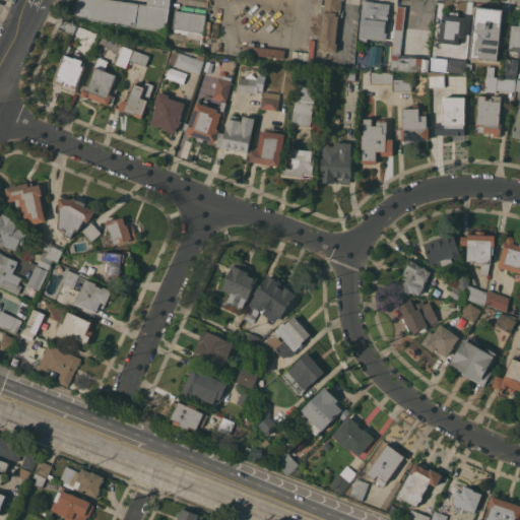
[(170,0),(166,30),(104,21),(71,13),(77,0),(121,0),(147,4),(147,0),(170,0)]
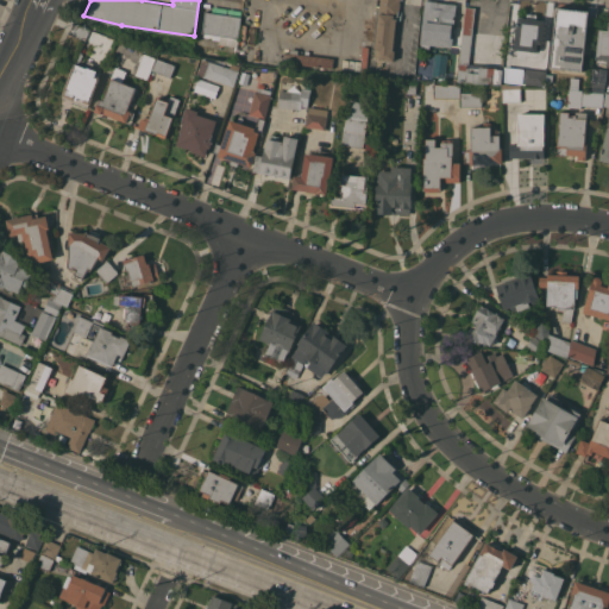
[(381,0),(401,0),(400,11),(399,11),(399,16),(394,16),(394,18),(397,18),(394,50),(395,50),(394,61),(378,60),(380,56),(376,56),(376,50),(381,0)]
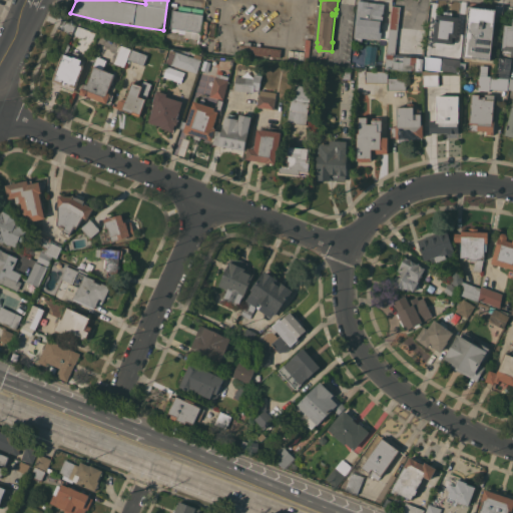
[(381,40),(363,37),(362,41),(356,40),(356,37),(354,37),(358,0),(369,1),(385,3),(381,40)]
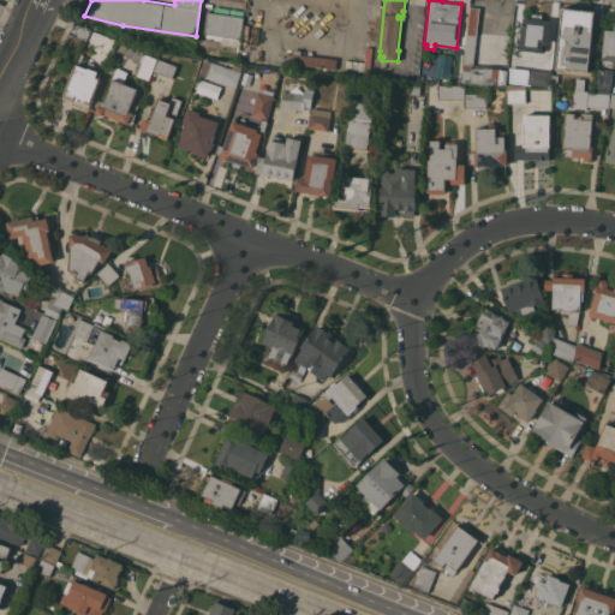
[(207,12),(214,13),(215,6),(230,9),(228,15),(231,16),(231,9),(244,11),(243,16),(244,17),(240,47),(221,45),(222,35),(204,33),(207,12)]
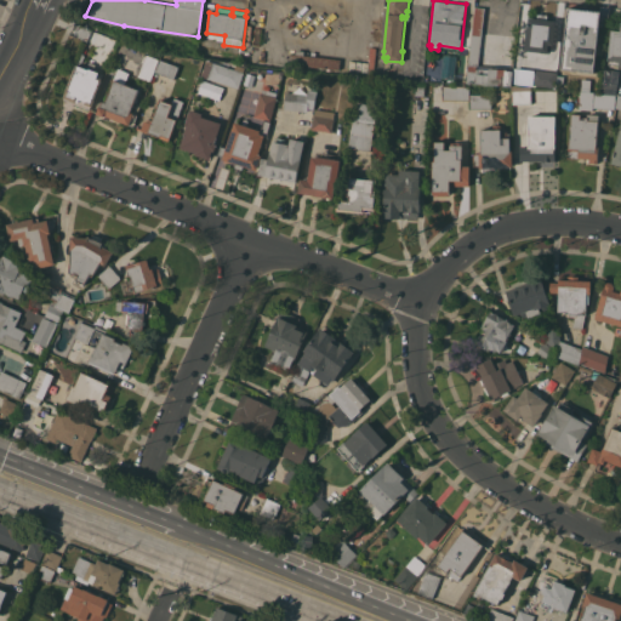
[(484,7),(478,69),(489,69),(489,68),(507,69),(507,70),(512,70),(511,85),(479,84),(479,83),(467,81),(476,6),(484,7)]
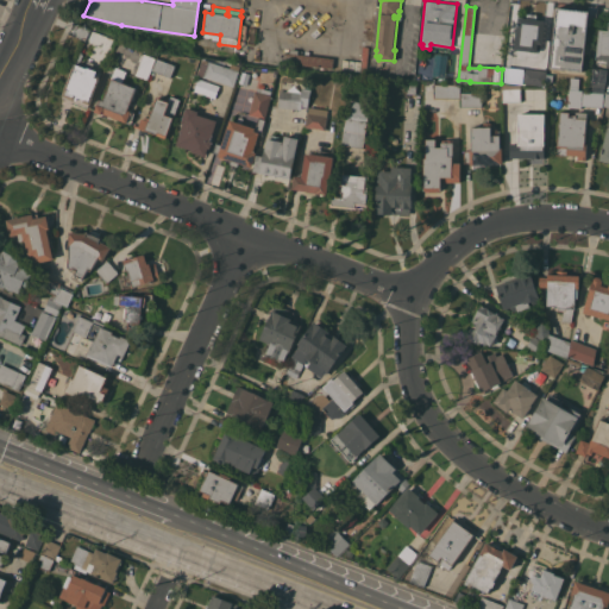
[(557,7),(589,11),(589,6),(597,7),(596,25),(588,24),(583,71),(551,67),(557,7)]
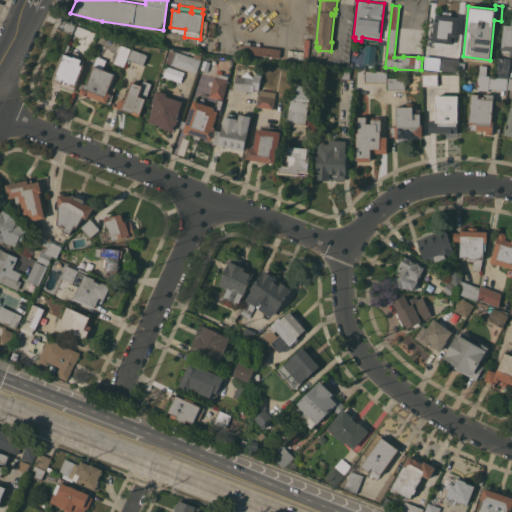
[(443,15),(443,11),(452,12),(451,16),(458,16),(456,37),(455,37),(454,43),(433,41),(436,14),(443,15)]
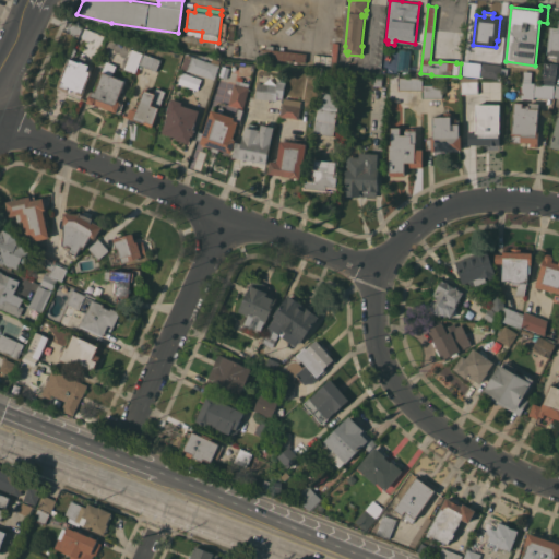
[(84,26),(80,36),(68,32),(72,22),(84,26)]
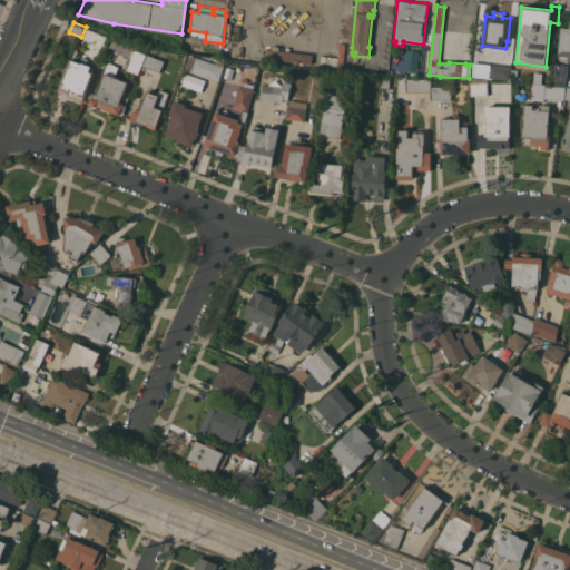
[(569,28),(569,62),(568,62),(569,61),(568,61),(568,60),(558,59),(561,27),(569,28)]
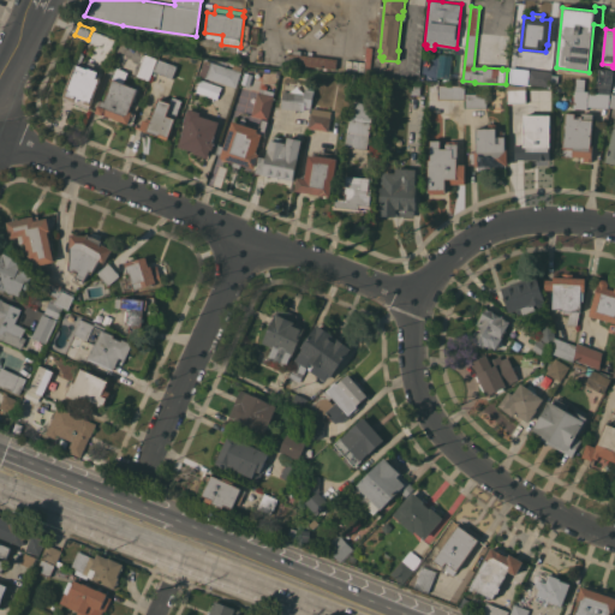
[(338,58),(336,69),(287,63),(288,53),(293,53),(293,49),(302,51),(302,54),(338,58)]
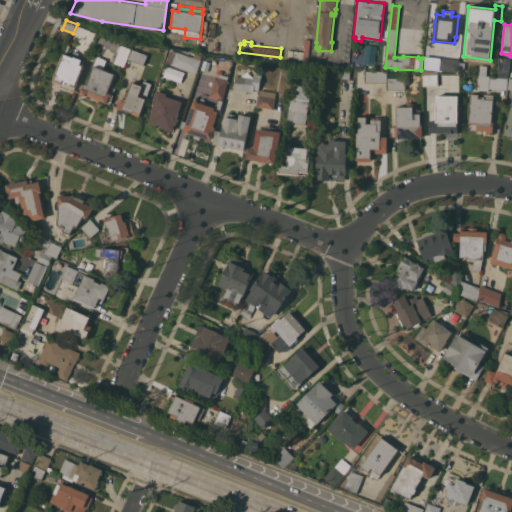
[(124,67),(114,63),(121,44),(132,48),(124,67)]
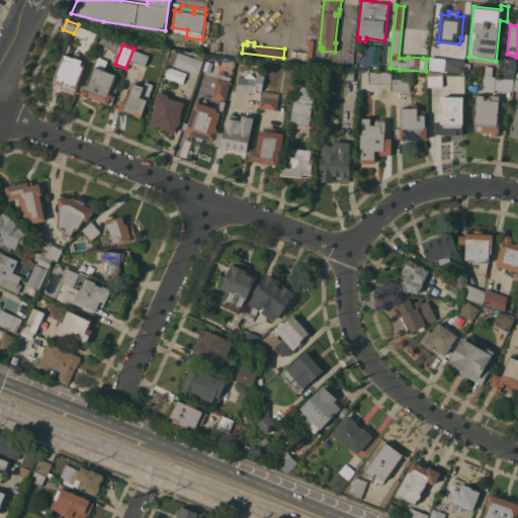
[(150,56),(146,66),(131,60),(134,50),(150,56)]
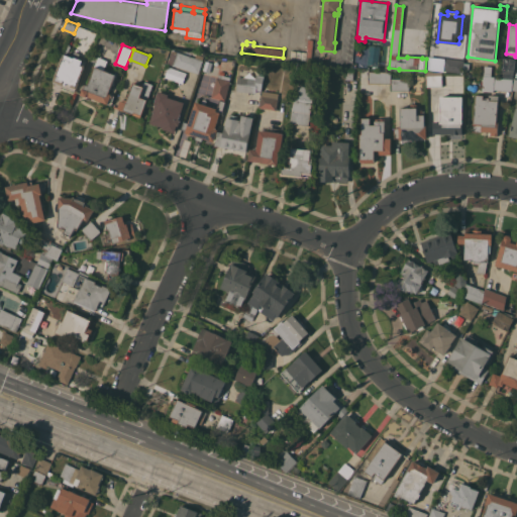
[(167,63),(171,49),(196,58),(197,55),(203,57),(202,60),(203,60),(199,74),(167,63)]
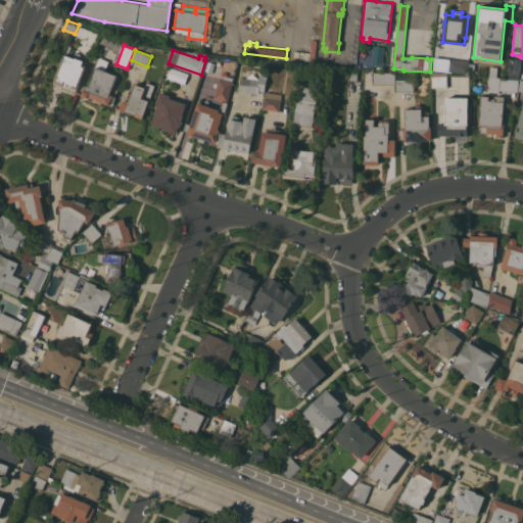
[(80,84),(81,84),(79,90),(77,89),(76,92),(54,84),(61,65),(60,63),(62,57),(64,57),(65,54),(74,57),(77,52),(81,54),(79,59),(87,62),(85,65),(87,66),(80,84)]
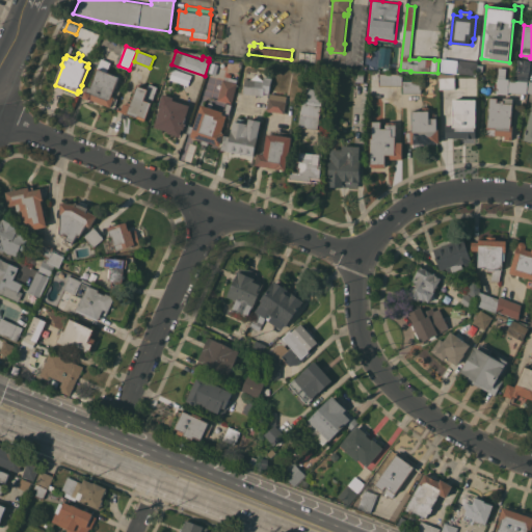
[(116,84),(118,84),(116,88),(115,87),(112,96),(113,97),(116,89),(121,90),(114,107),(111,106),(103,104),(102,105),(89,101),(89,100),(84,97),(86,90),(87,91),(88,87),(91,88),(102,58),(111,62),(107,72),(120,77),(116,84)]
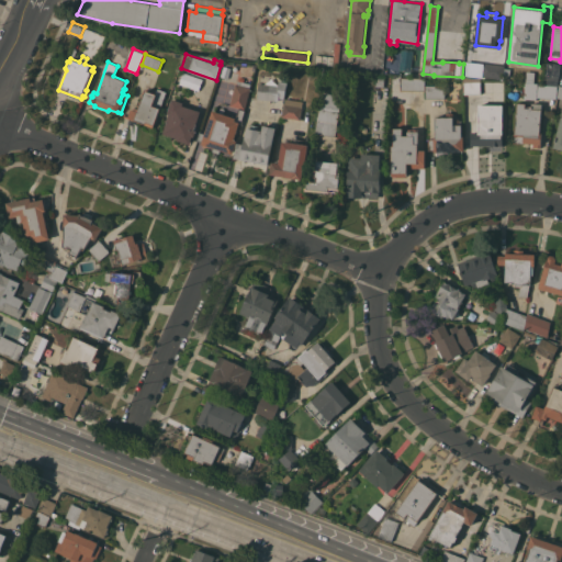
[(504,75),(504,79),(481,77),(483,63),(505,65),(504,68),(510,68),(510,76),(504,75)]
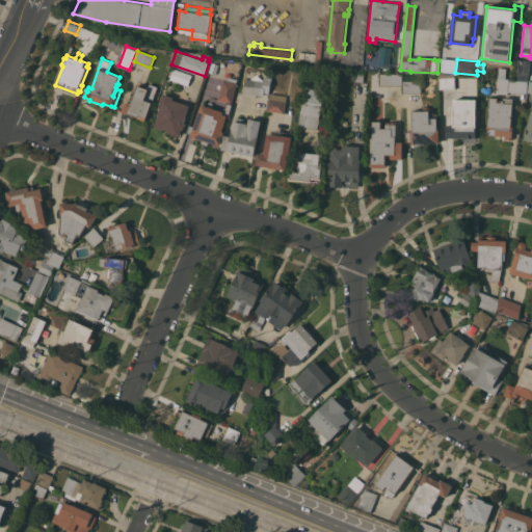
[(167,79),(186,85),(190,75),(171,68),(167,79)]
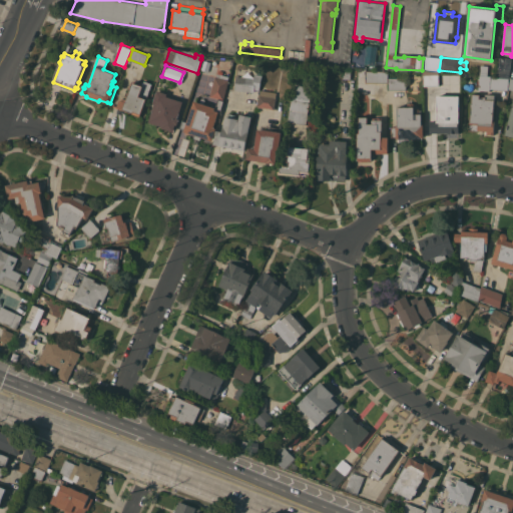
[(491,76),(509,78),(508,90),(490,88),(490,90),(479,90),(479,75),(480,75),(480,65),(488,65),(487,75),(491,76)]
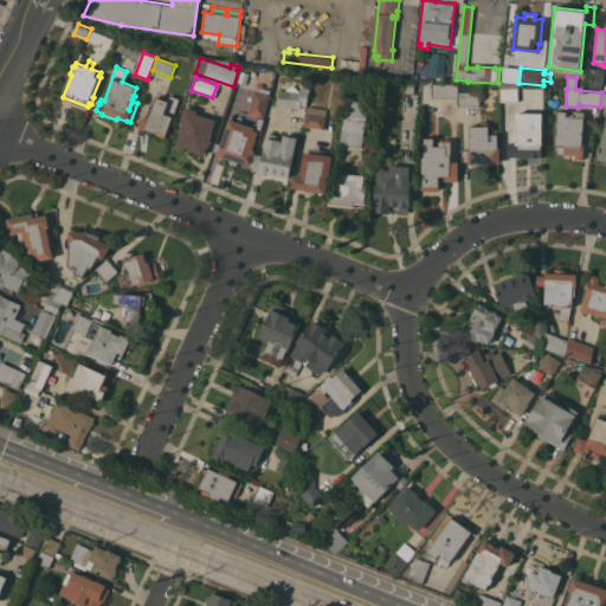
[(414,94),(406,92),(406,81),(416,81),(414,94)]
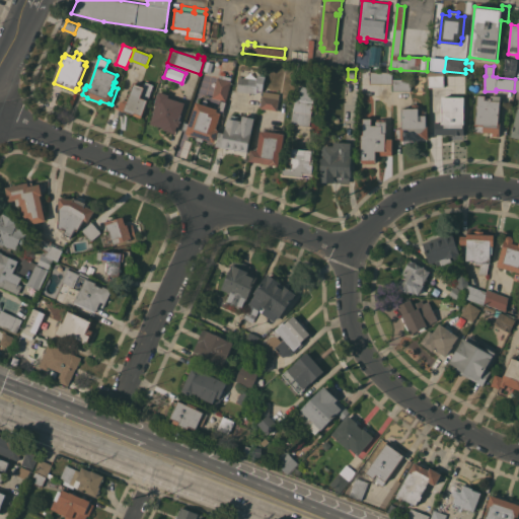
[(393,83),(370,83),(370,71),(393,72),(393,78),(393,83)]
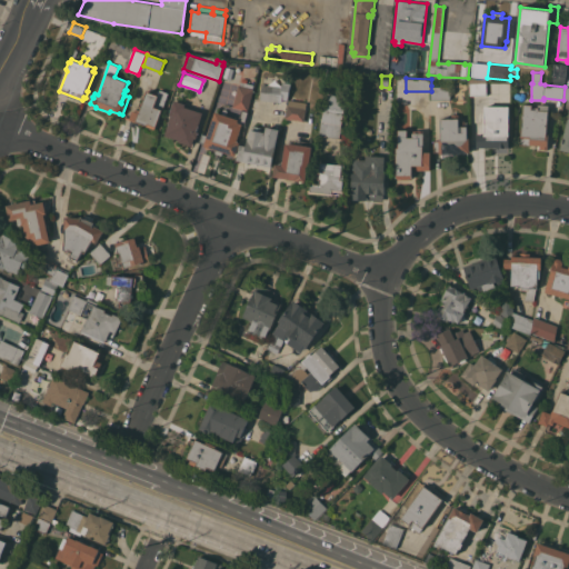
[(248,111),(232,107),(239,85),(240,85),(241,81),(246,82),(246,86),(255,89),(248,111)]
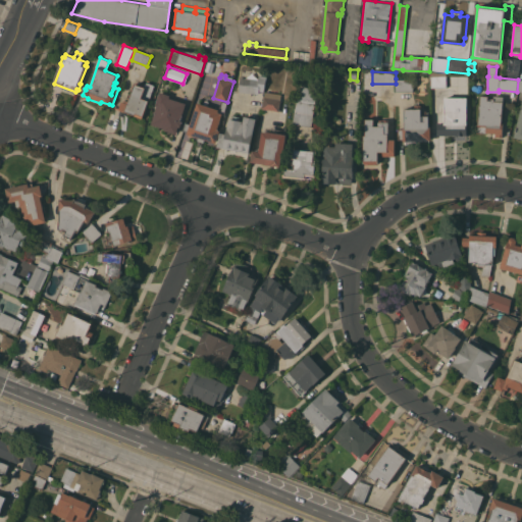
[(447,87),(431,88),(430,75),(447,74),(447,87)]
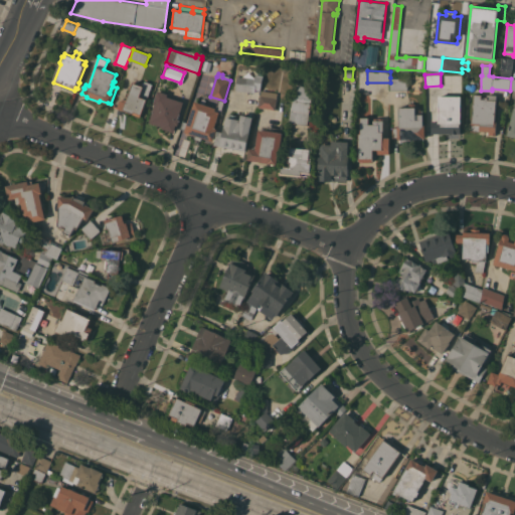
[(252,78),(255,78),(255,77),(263,77),(260,94),(248,93),(248,91),(247,91),(247,93),(242,93),(242,91),(235,90),(237,76),(252,78)]
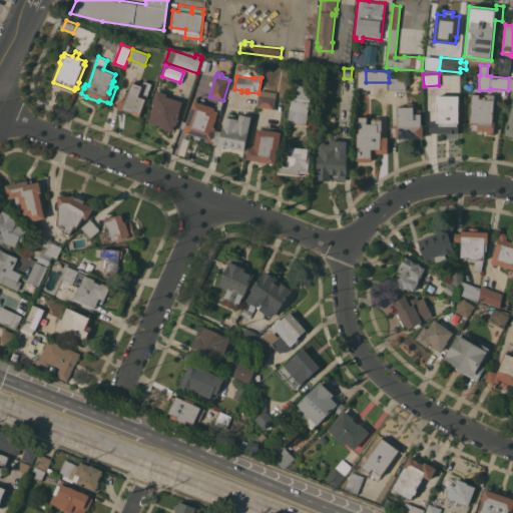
[(406,77),(406,89),(389,89),(389,82),(389,77),(406,77)]
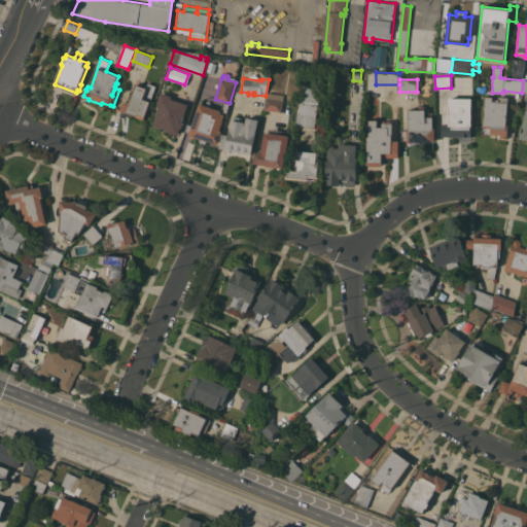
[(144,119),(127,113),(126,117),(120,116),(121,111),(120,111),(124,102),(126,103),(127,101),(130,102),(136,84),(147,89),(148,83),(156,85),(144,119)]
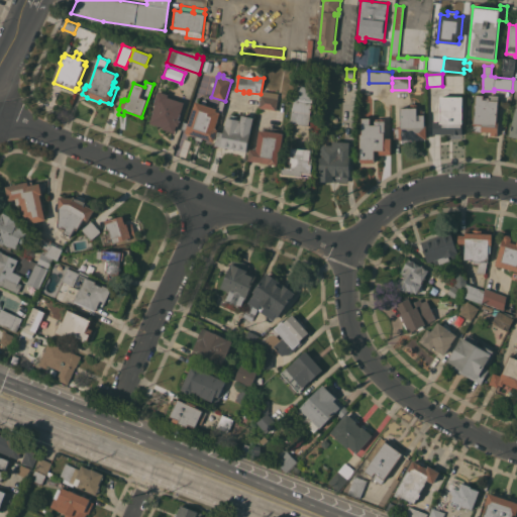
[(290,122),(294,98),(297,98),(299,85),(314,87),(308,125),(290,122)]
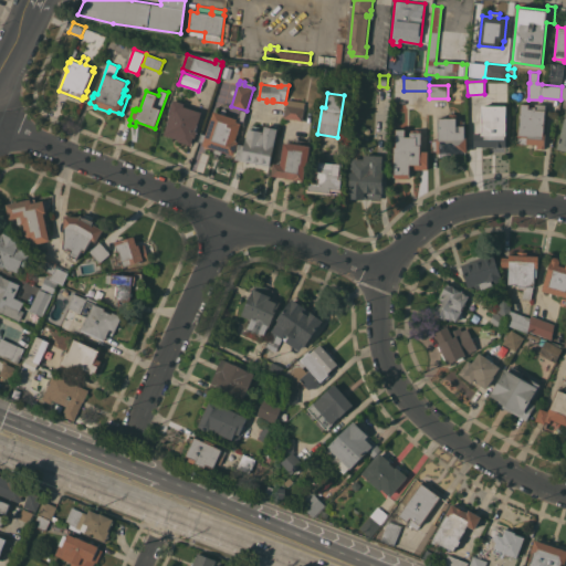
[(202,112),(197,130),(198,130),(196,138),(194,137),(191,145),(178,140),(179,139),(165,135),(171,114),(169,114),(174,100),(185,103),(184,106),(202,112)]
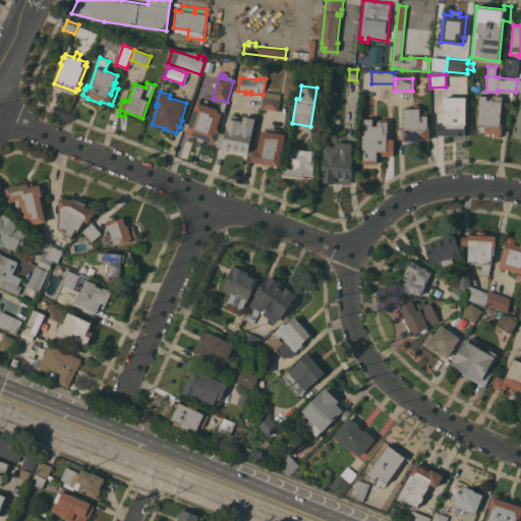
[(279,111),(262,108),(264,96),(265,92),(281,94),(279,111)]
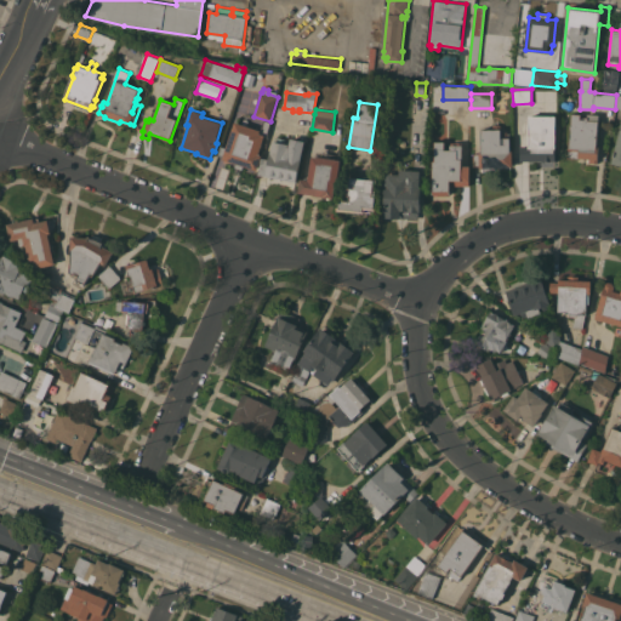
[(581,114),(580,119),(585,119),(585,117),(587,117),(587,114),(599,114),(597,146),(599,146),(598,163),(588,163),(590,159),(568,158),(569,138),(570,138),(570,130),(570,125),(571,113),(581,114)]
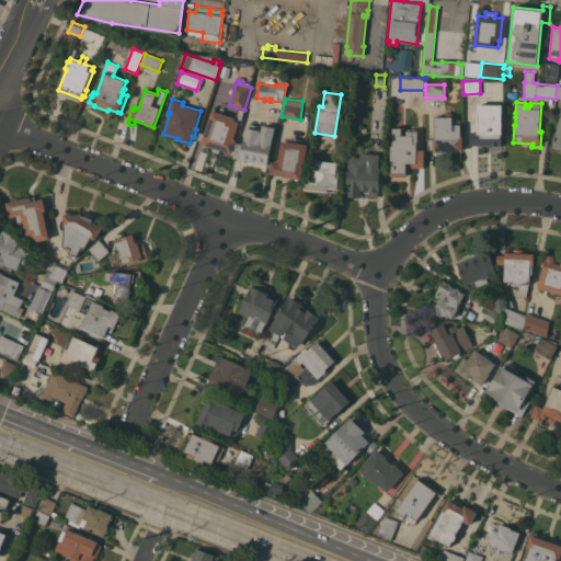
[(470,132),(478,132),(478,104),(501,104),(502,132),(502,145),(470,145),(470,132)]
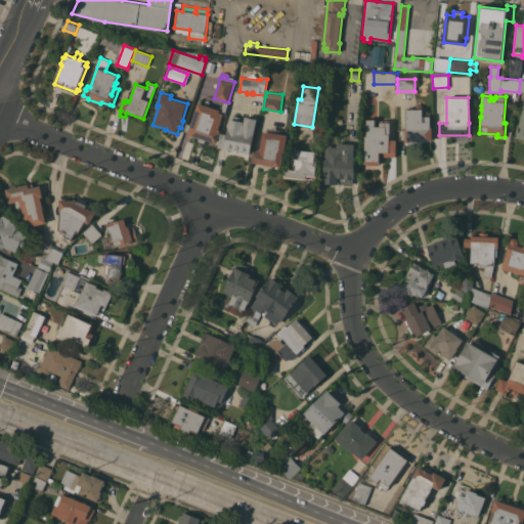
[(514,137),(523,139),(523,97),(514,137)]
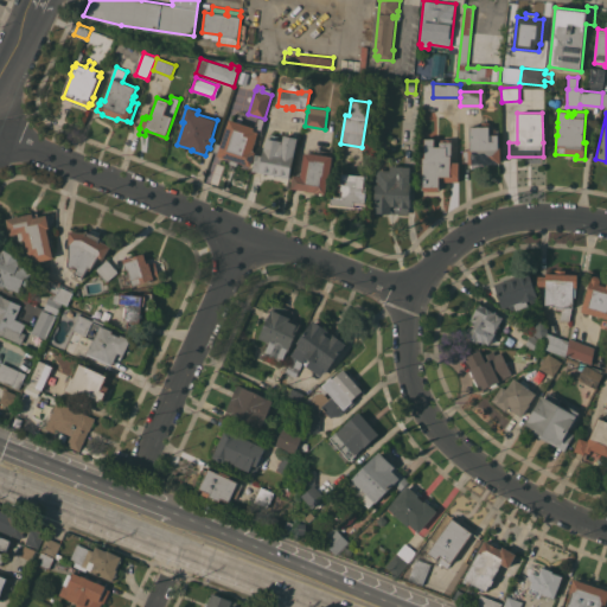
[(251,166),(237,161),(237,165),(230,163),(231,159),(218,155),(218,153),(213,152),(216,142),(222,145),(230,119),(255,127),(254,131),(259,117),(264,119),(261,134),(257,133),(253,151),(256,152),(251,166)]
